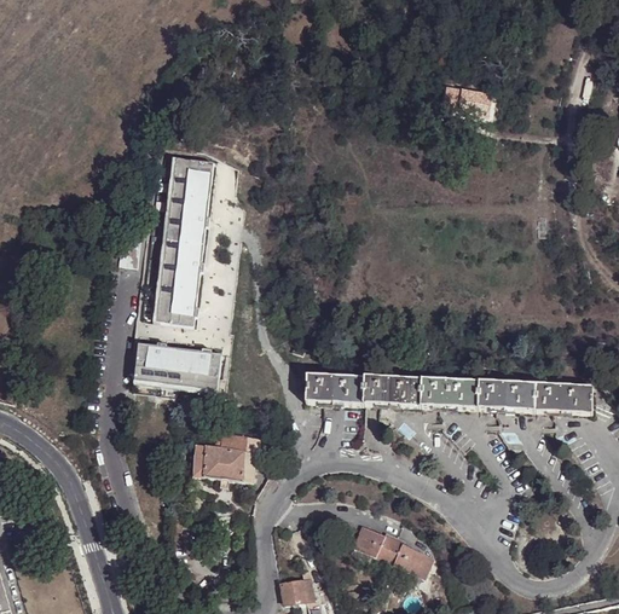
[(495,91),(445,82),(441,105),(490,114),(495,91)]
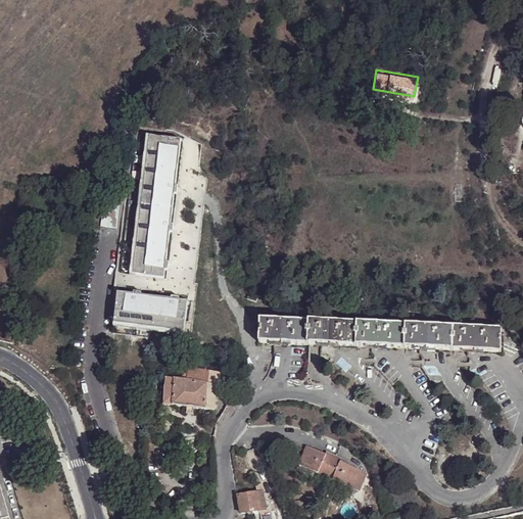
[(181,135),(146,131),(129,275),(164,279),(181,135)]
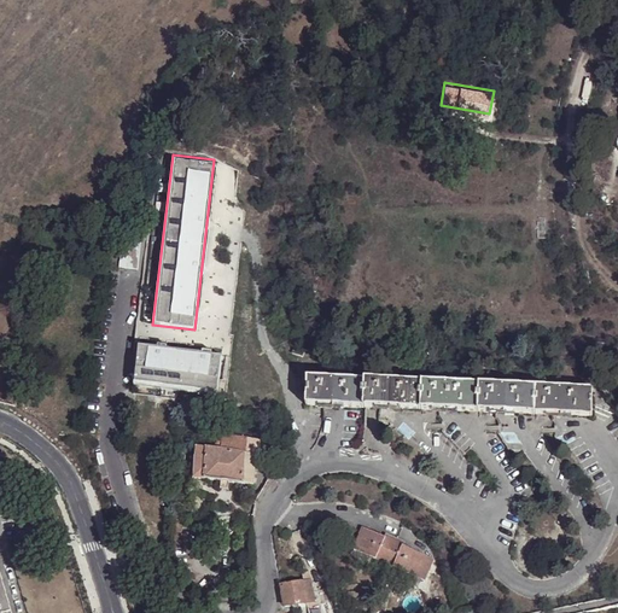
[(293,340),(290,348),(301,352),(304,344),(293,340)]
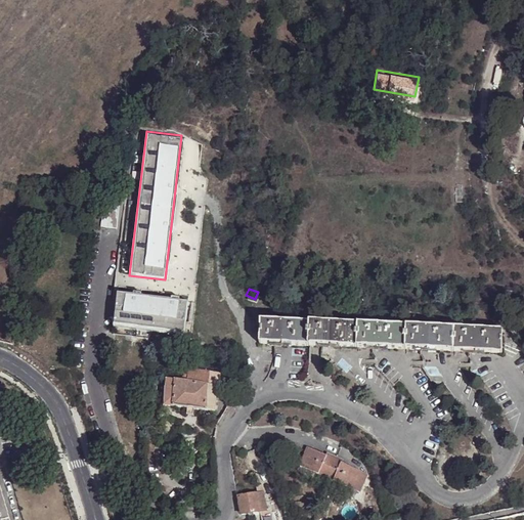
[(188,299),(117,291),(114,325),(185,333),(188,299)]
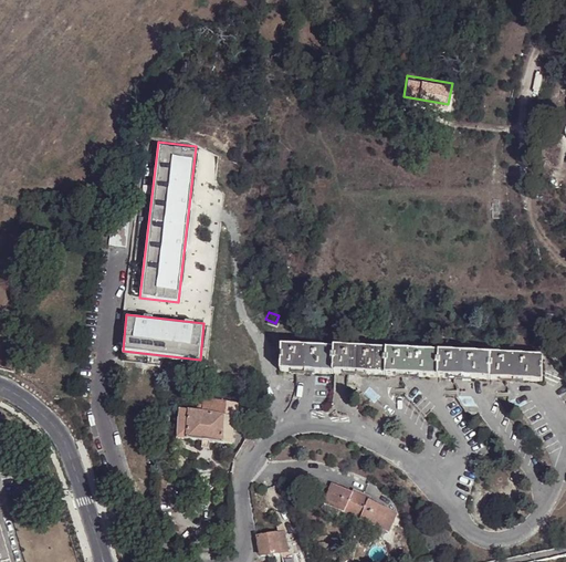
[(329,367),(331,342),(278,340),(276,365),(329,367)]
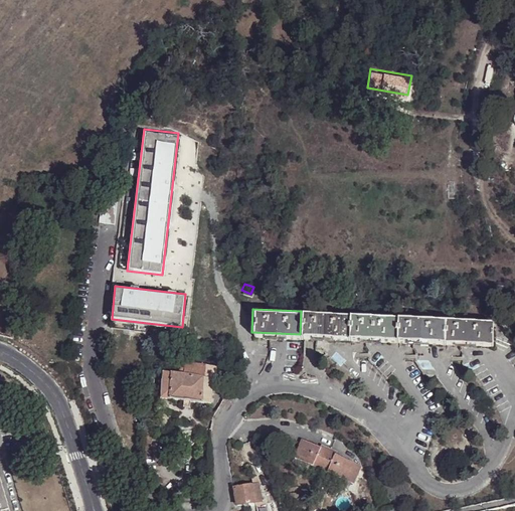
[(348,312),(301,311),(300,334),(348,336),(348,312)]
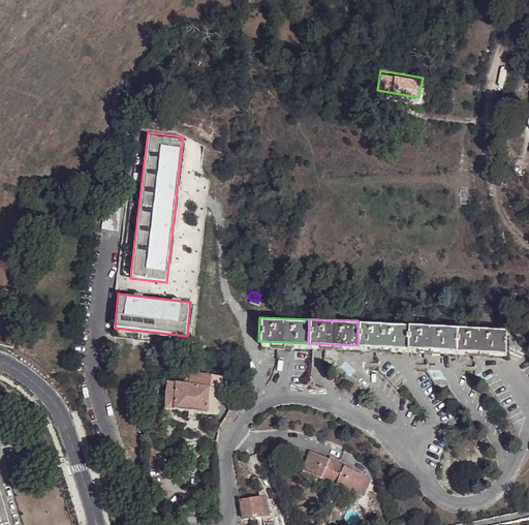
[(407,322),(358,320),(358,345),(406,346),(407,322)]
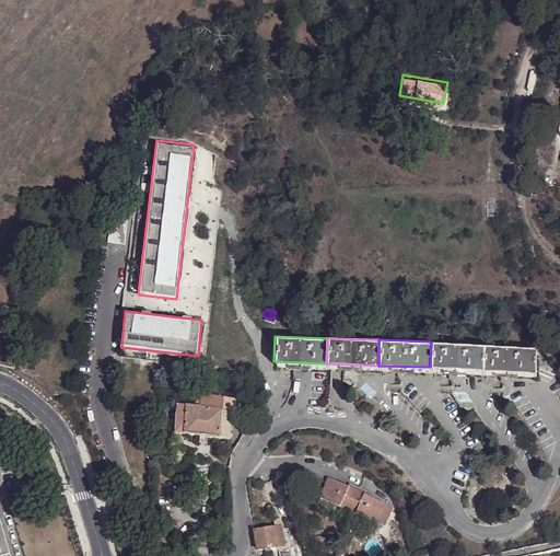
[(482,344),(431,342),(430,367),(481,369),(482,344)]
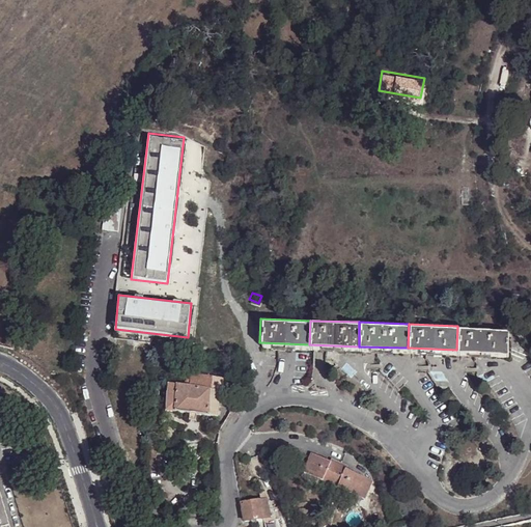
[(507,328),(457,326),(456,350),(506,352),(507,328)]
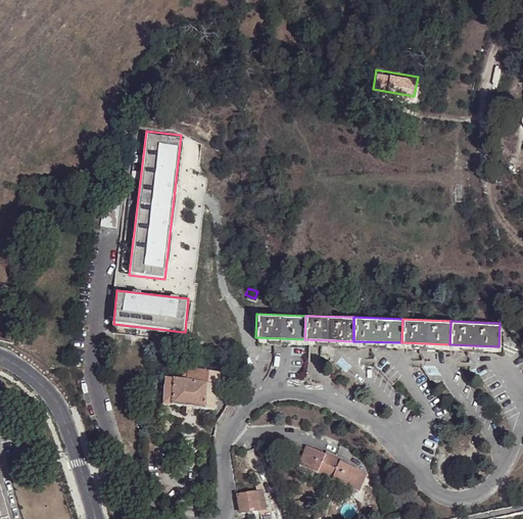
[(184,372),(184,377),(208,380),(219,381),(220,371),(218,368),(189,365),(188,372),(184,372)]
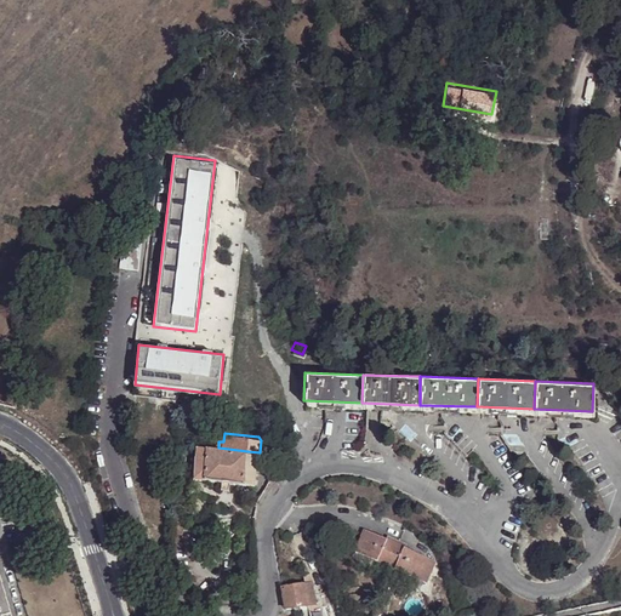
[(195,477),(206,477),(209,448),(199,446),(195,477)]
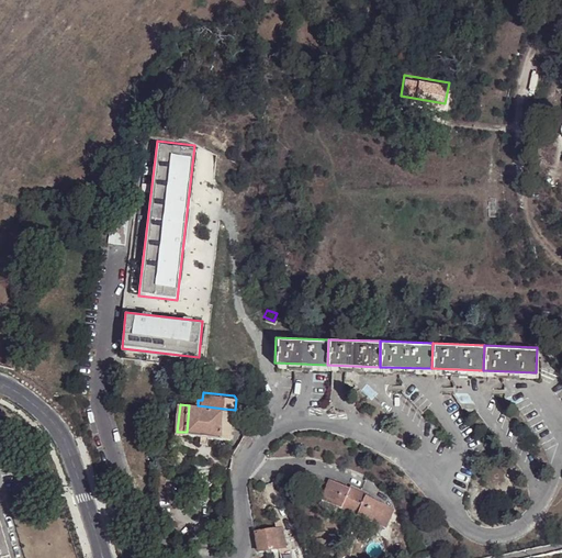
[(187,432),(201,434),(208,434),(221,436),(224,409),(198,405),(189,405),(187,432)]
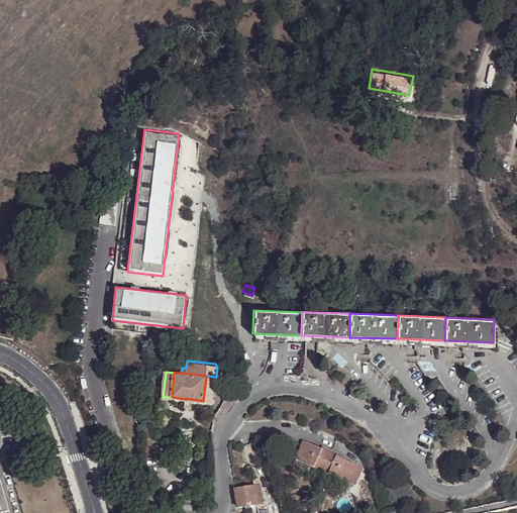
[(206,376),(203,401),(211,401),(216,377),(206,376)]
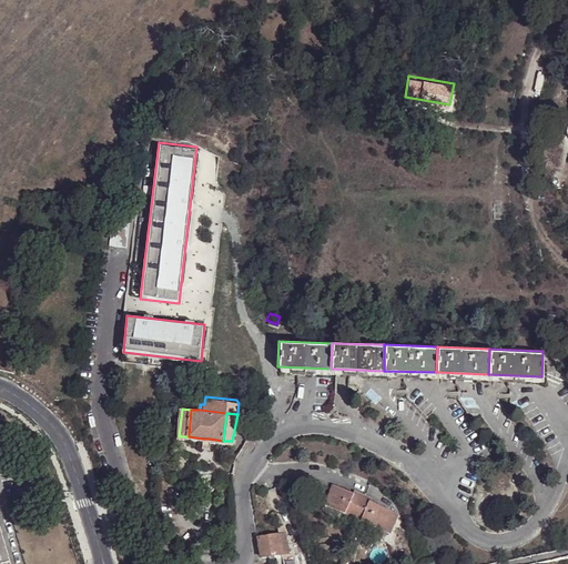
[(354,491),(353,491),(333,482),(325,502),(345,511),(354,491)]
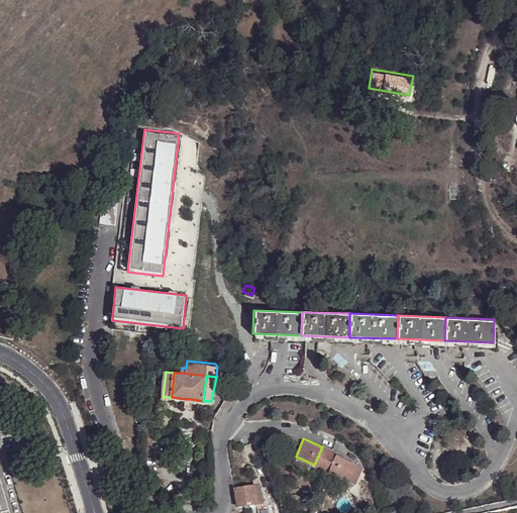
[(322,444),(321,446),(322,446),(314,465),(328,471),(336,453),(337,453),(338,452),(322,444)]
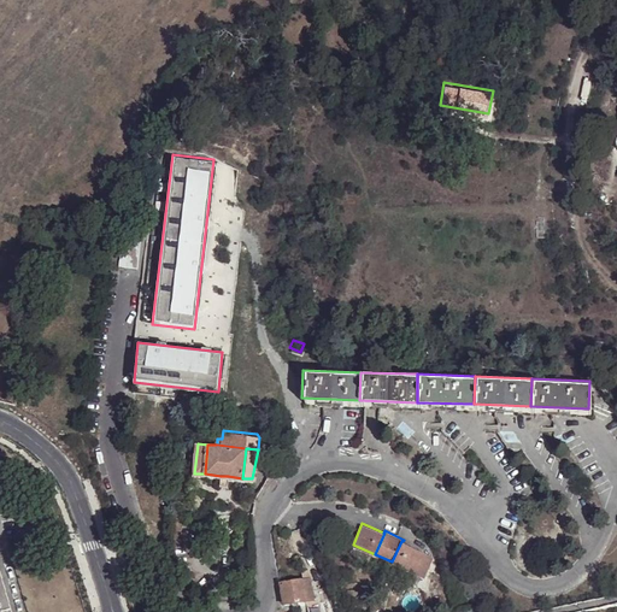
[(423,551),(401,541),(392,562),(413,572),(423,551)]
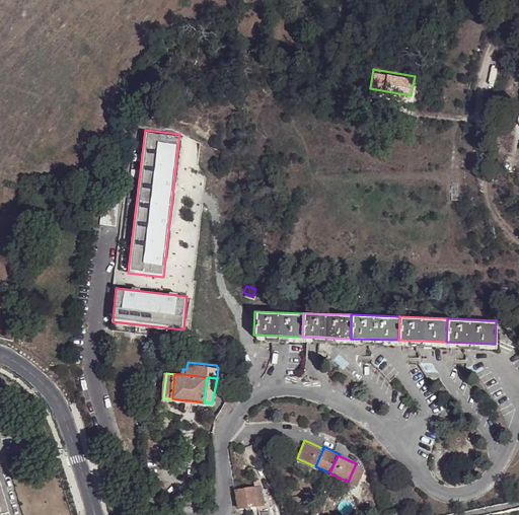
[(362,466),(356,463),(348,482),(354,485),(362,466)]
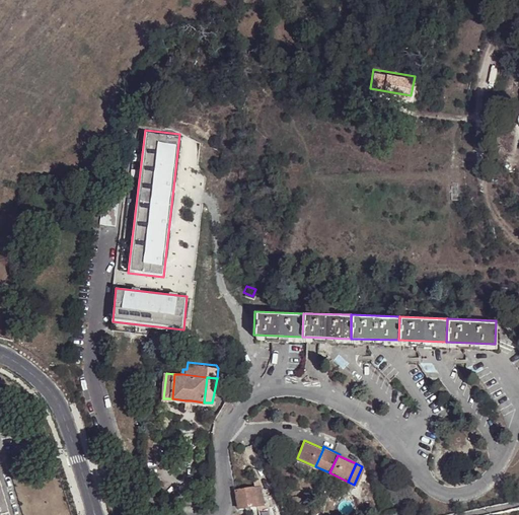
[(236,489),(239,506),(265,502),(261,485),(236,489)]
